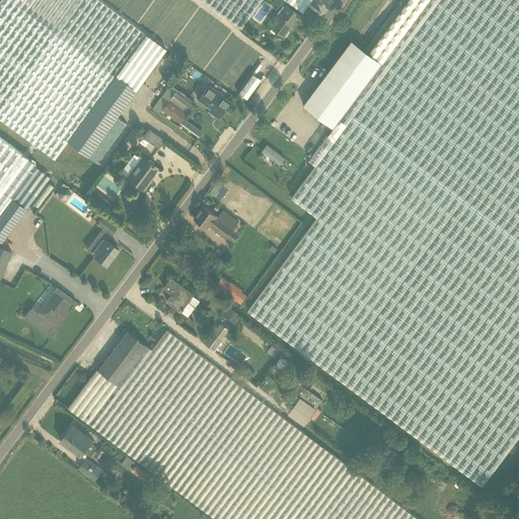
[(166,50),(164,48),(98,0),(0,0),(0,1),(0,119),(54,158),(67,141),(85,154),(96,164),(126,124),(117,118),(166,50)]
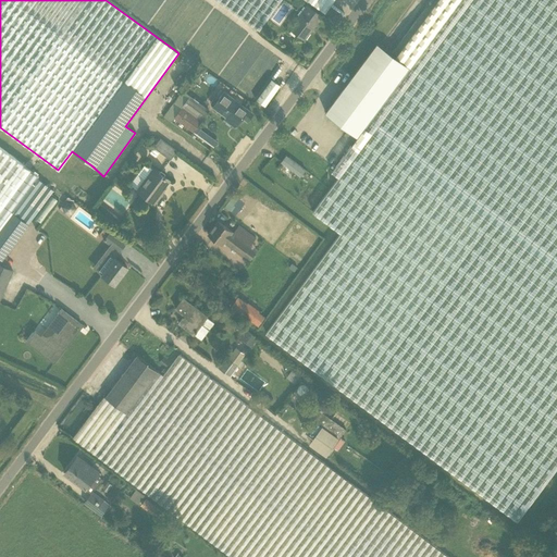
[(217,0),(258,31),(280,0),(307,0),(324,13),(333,0),(217,0)]
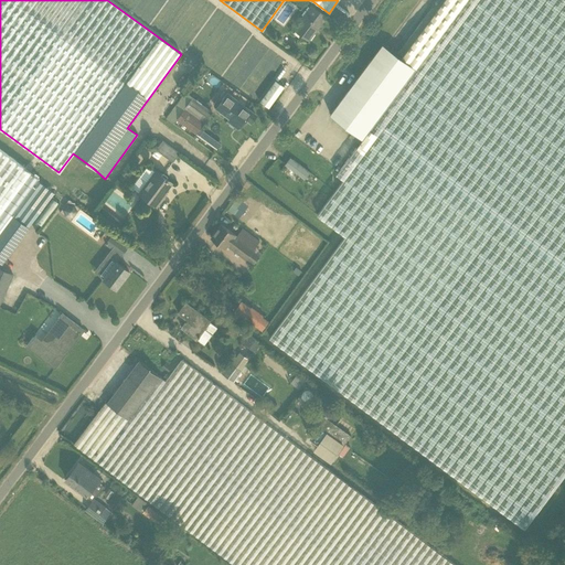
[(363,138),(356,148),(337,173),(344,179),(318,214),(345,235),(269,337),(525,528),(564,473),(564,0),(444,0),(402,56),(383,43),(330,114),(363,138)]
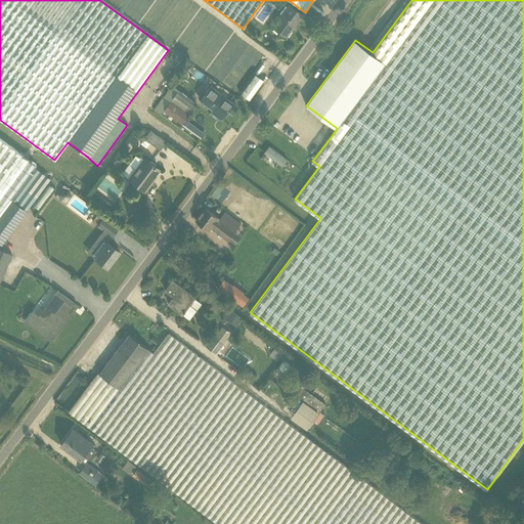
[(272,27),(286,37),(302,15),(289,5),(272,27)]
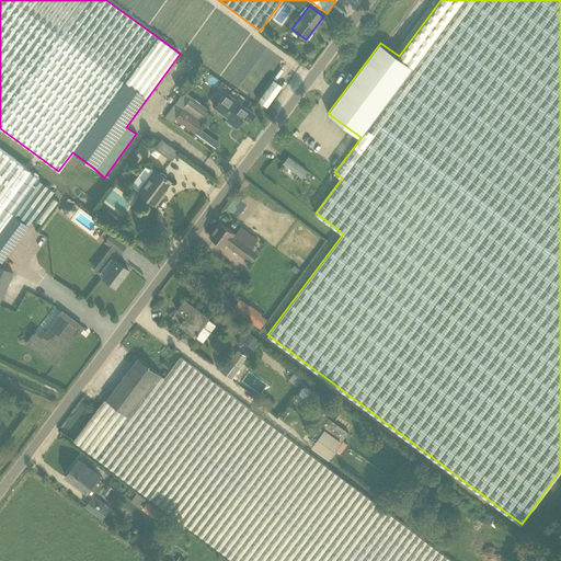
[(273,80),(258,101),(265,106),(281,86),(273,80)]
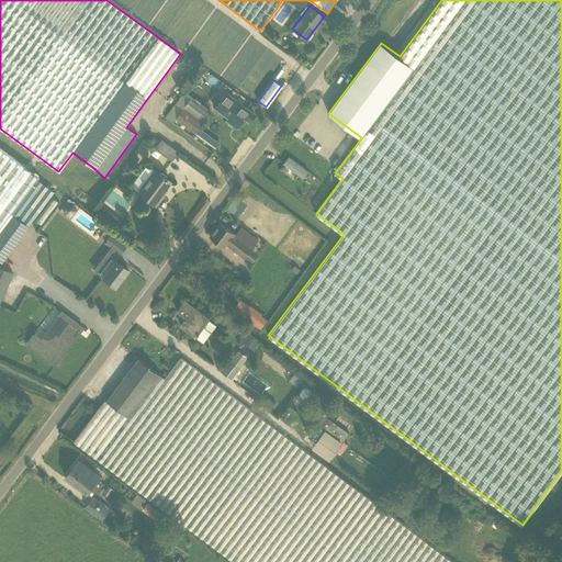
[(175,119),(215,149),(220,143),(199,127),(211,110),(183,91),(165,117),(171,123),(175,119)]
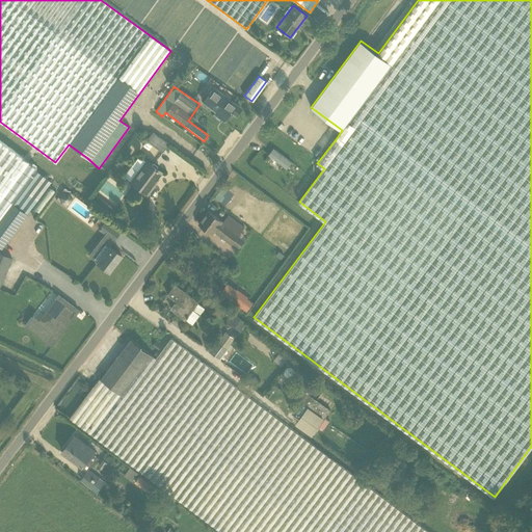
[(202,100),(204,101),(203,102),(215,111),(225,118),(231,113),(236,116),(241,109),(236,105),(213,87),(209,94),(207,92),(205,92),(201,97),(202,100)]
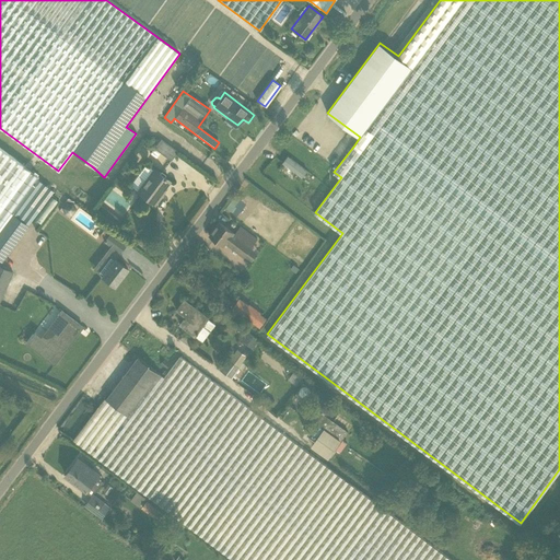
[(177,151),(161,139),(154,149),(171,160),(177,151)]
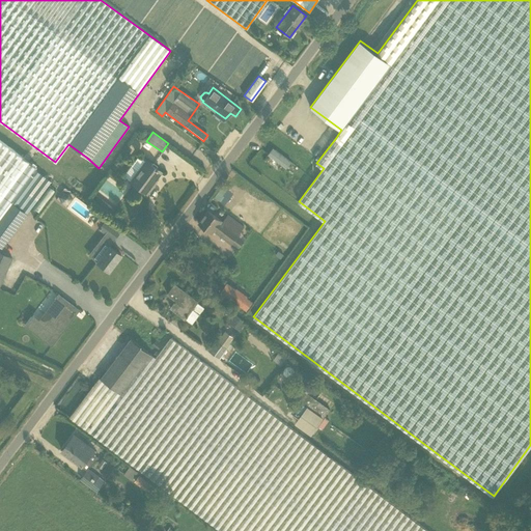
[(10,202),(34,169),(36,167),(0,139),(0,218),(11,203),(10,202)]
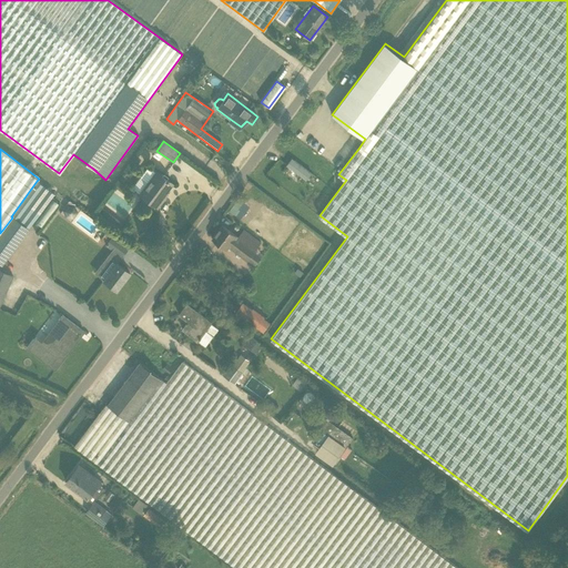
[(312,173),(292,159),(287,165),(307,180),(312,173)]
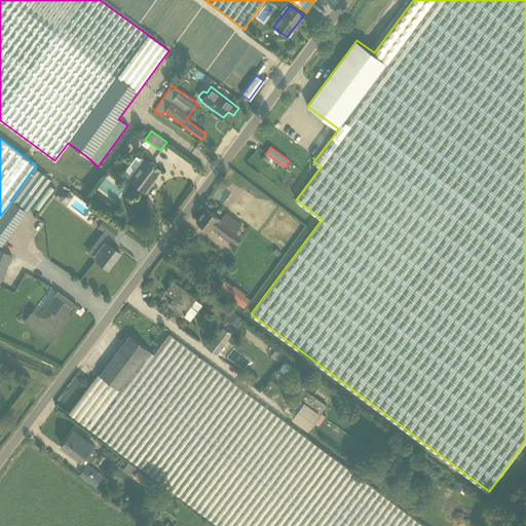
[(155,180),(153,179),(159,170),(138,154),(130,164),(137,168),(128,180),(146,192),(155,180)]
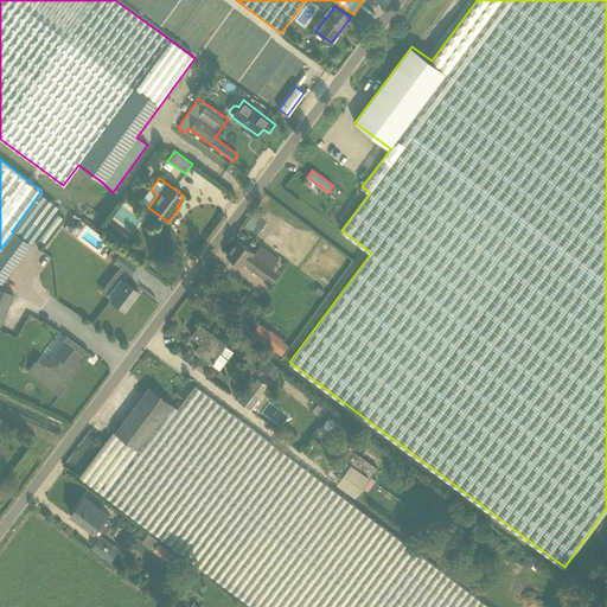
[(0,282),(1,283),(58,208),(39,193),(12,231),(13,232),(0,249),(0,282)]
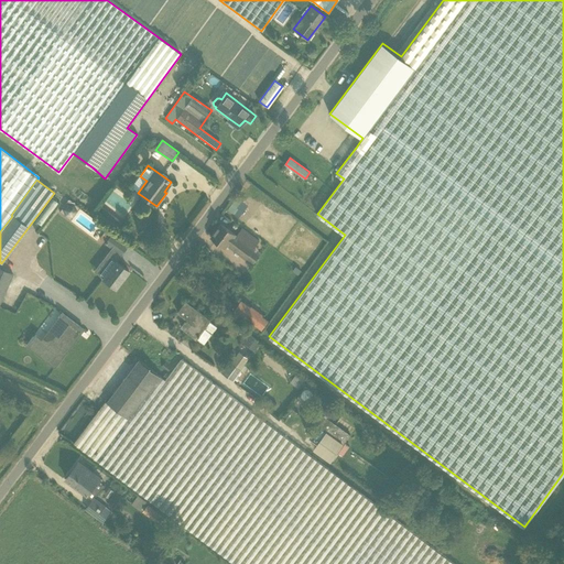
[(138,206),(143,210),(148,205),(141,202),(138,206)]
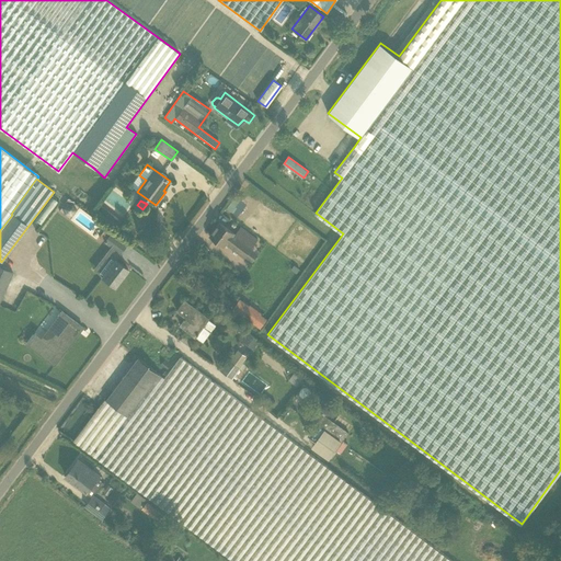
[(238,207),(237,206),(230,202),(227,207),(233,213),(238,207)]
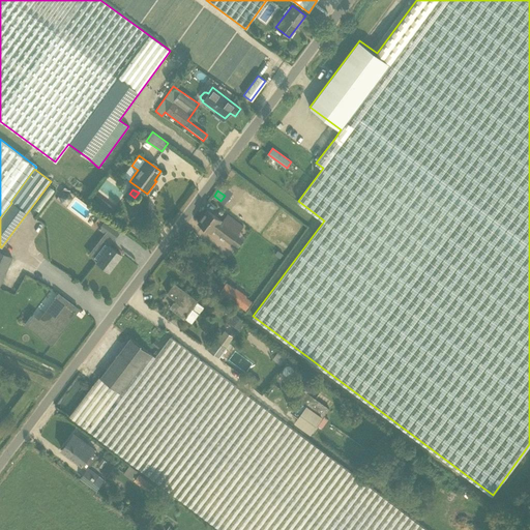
[(198,223),(203,226),(211,232),(213,230),(231,243),(243,227),(228,214),(223,222),(208,210),(198,223)]
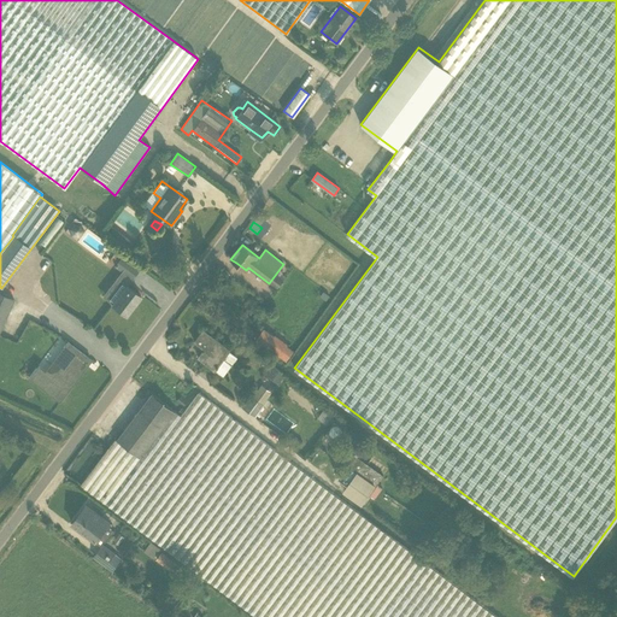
[(131,278),(137,270),(115,253),(109,262),(131,278)]
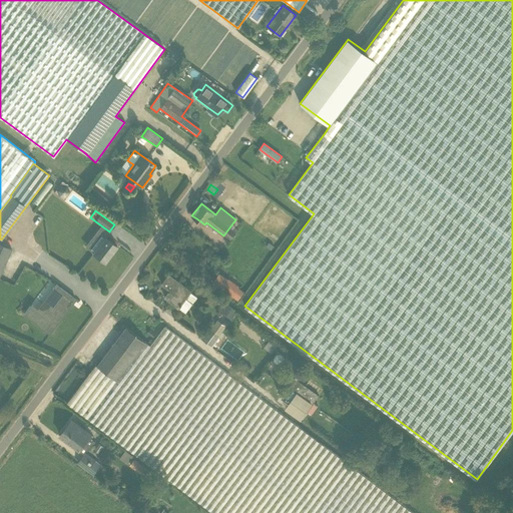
[(85,246),(104,262),(117,245),(105,236),(98,246),(90,239),(85,246)]
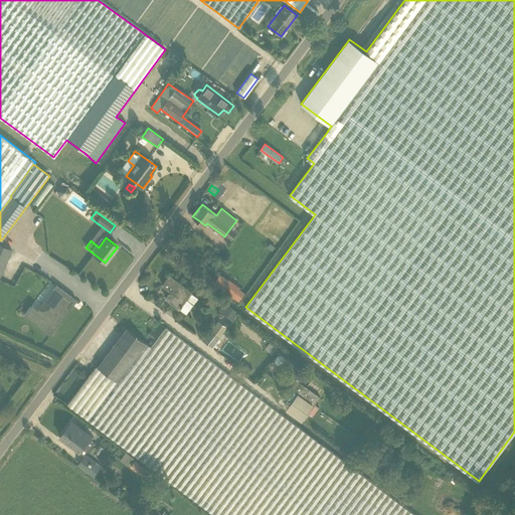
[(0,276),(12,250),(0,244),(0,276)]
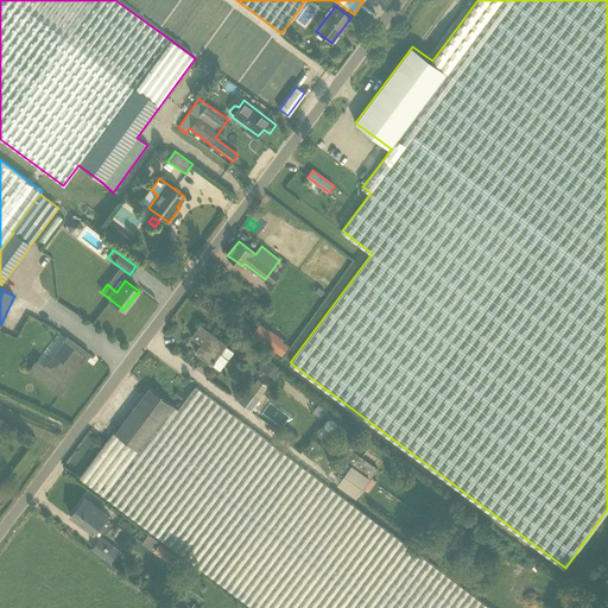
[(211,365),(213,363),(220,369),(228,358),(221,353),(227,344),(201,324),(191,336),(202,343),(195,352),(211,365)]
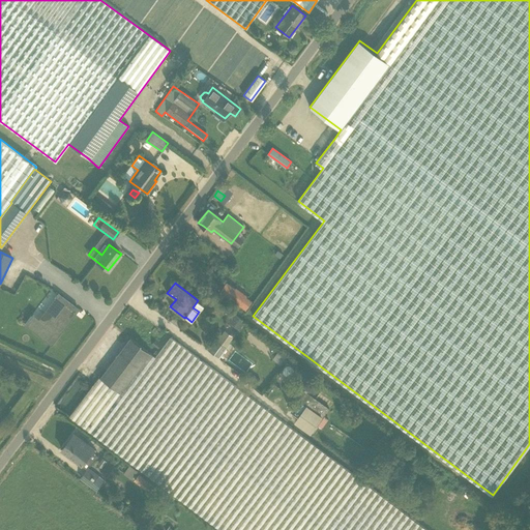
[(230,297),(240,304),(245,296),(247,295),(237,288),(230,297)]
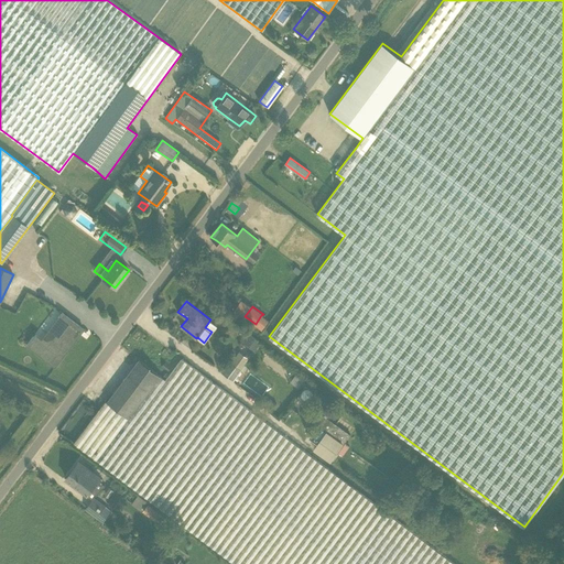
[(65,351),(84,328),(62,312),(57,317),(65,323),(51,340),(46,346),(32,336),(25,345),(54,367),(65,351)]
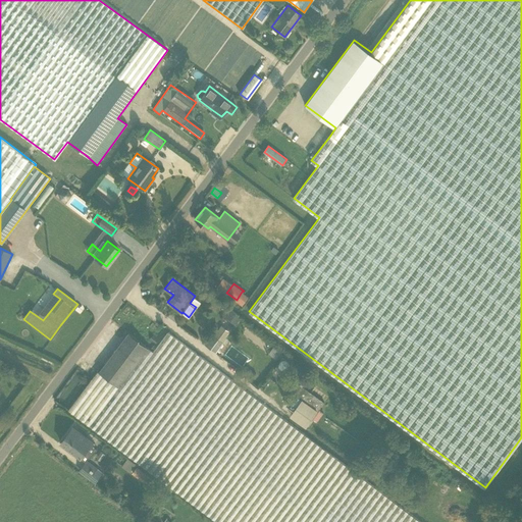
[(230,309),(226,315),(238,323),(242,317),(230,309)]
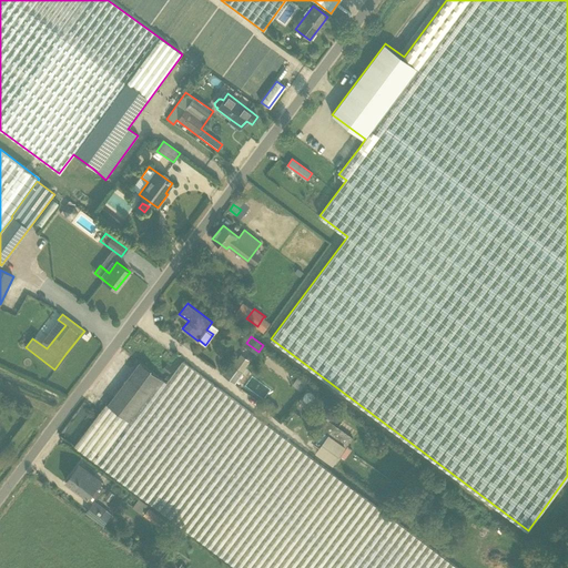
[(74,446),(98,463),(236,567),(459,567),(183,359),(166,382),(140,362),(108,404),(107,404),(74,446)]
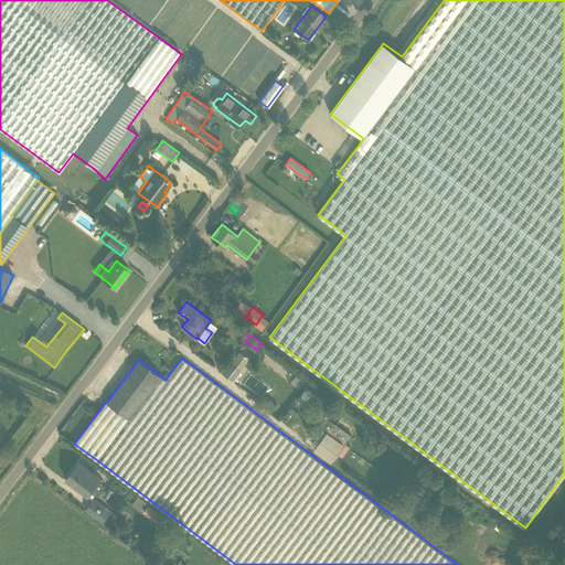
[(227,361),(220,371),(234,381),(241,371),(231,363),(227,361)]
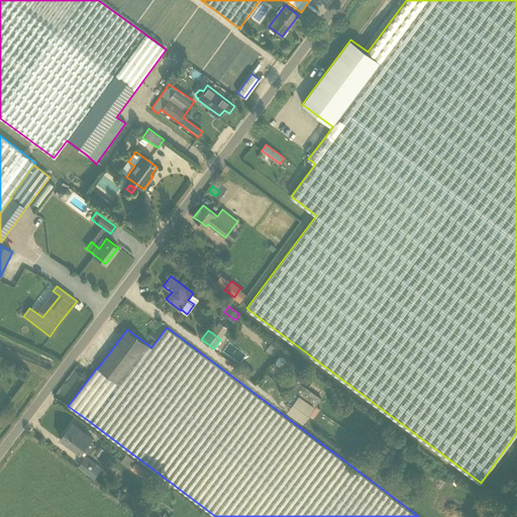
[(272,343),(266,350),(274,356),(279,348),(272,343)]
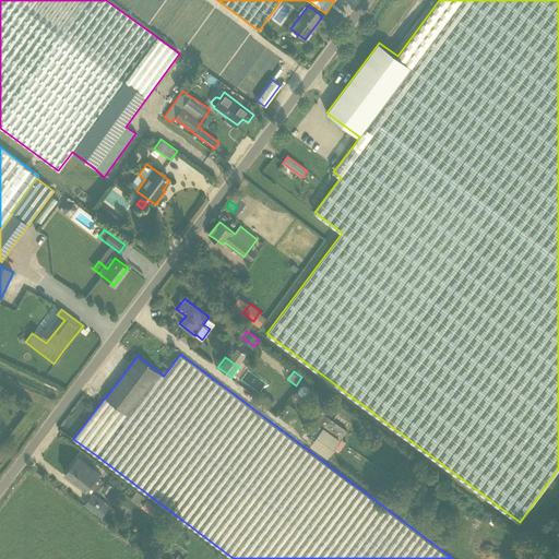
[(341,440),(346,431),(324,414),(332,404),(326,400),(312,419),(341,440)]
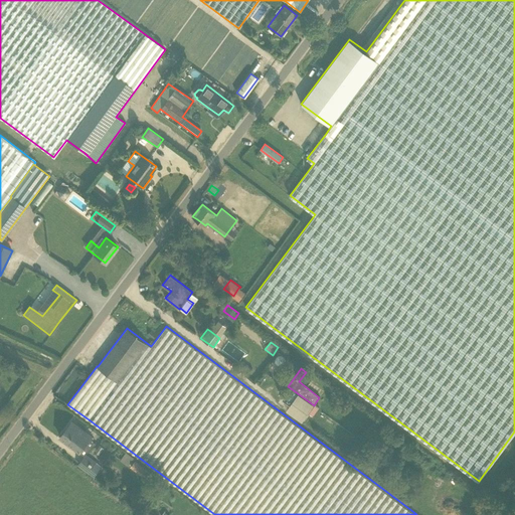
[(60,437),(83,455),(87,451),(88,452),(95,443),(89,439),(92,437),(71,421),(60,437)]
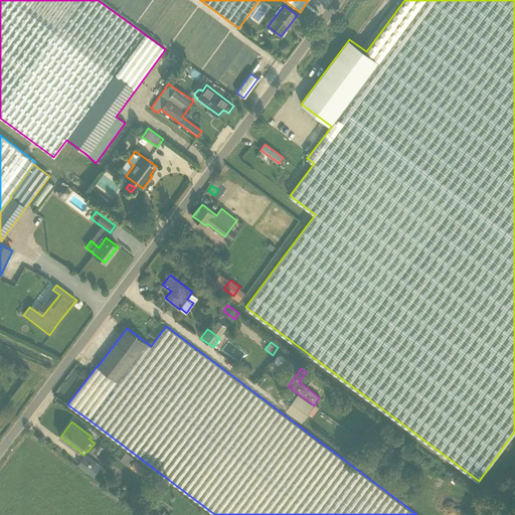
[(358,465),(366,454),(361,451),(354,461),(358,465)]
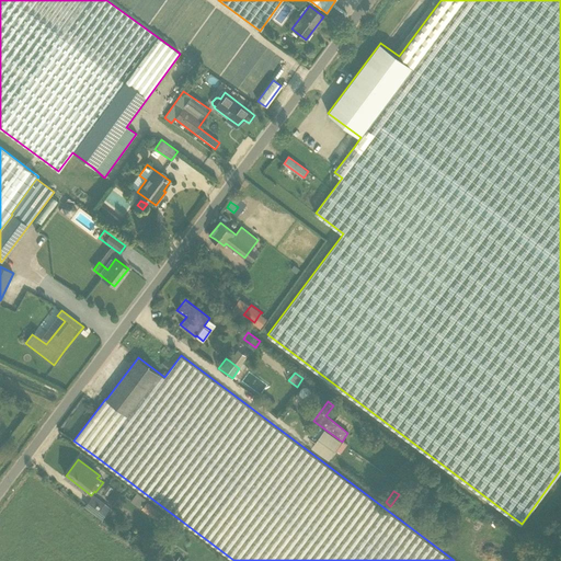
[(146,499),(137,493),(132,501),(139,506),(146,499)]
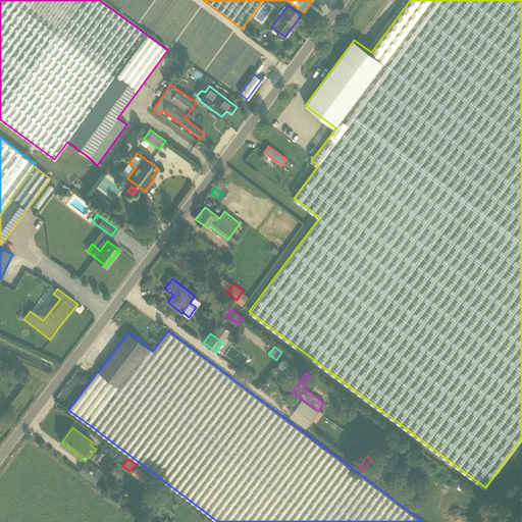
[(103,472),(98,469),(88,460),(80,470),(91,478),(96,482),(103,472)]
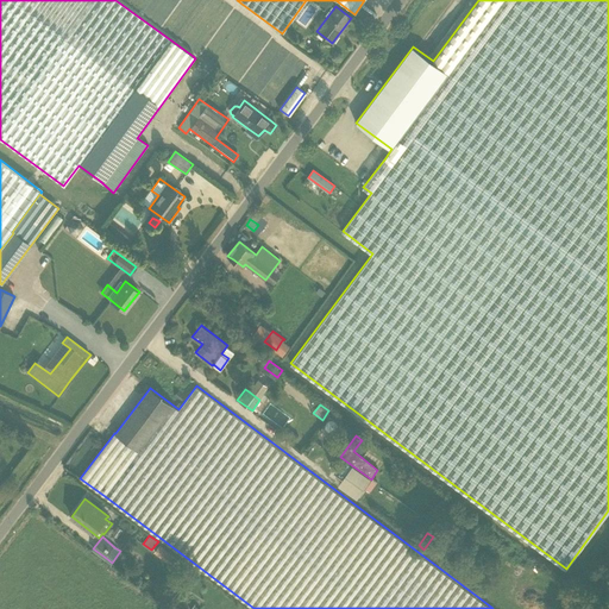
[(176,558),(177,557),(161,545),(155,552),(170,564),(171,563),(175,566),(180,560),(176,558)]
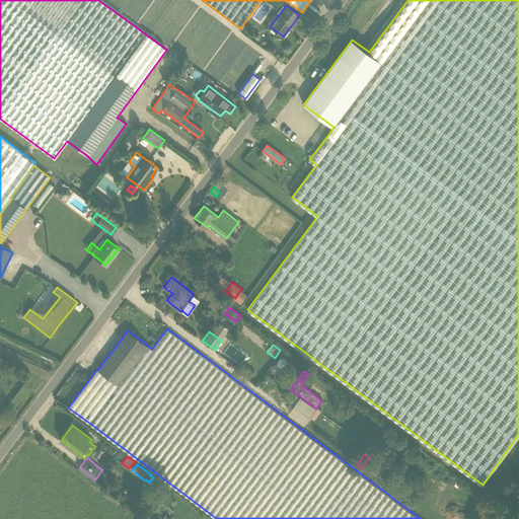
[(136,499),(127,493),(124,497),(133,503),(136,499)]
